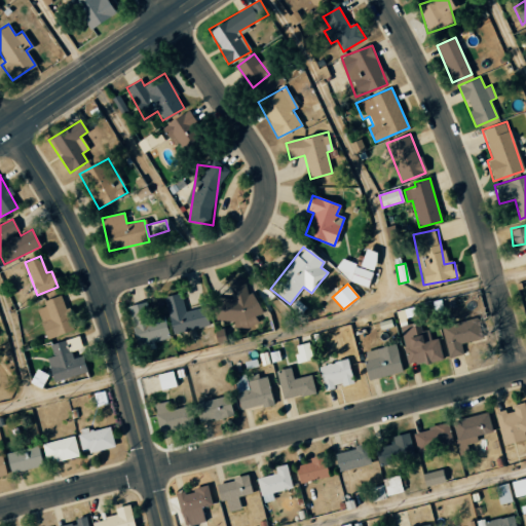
[(161,298),(173,335),(210,325),(204,306),(186,311),(180,293),(161,298)]
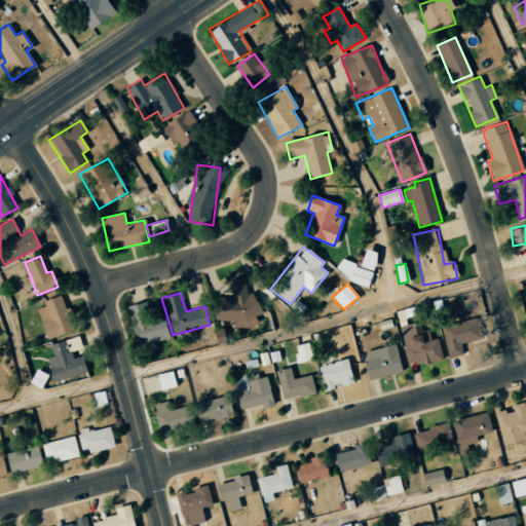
[(74,330),(62,294),(42,301),(44,306),(36,308),(46,339),(74,330)]
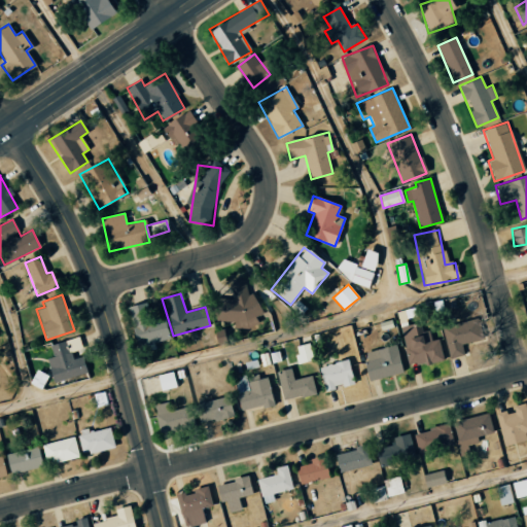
[(215,322),(235,321),(235,327),(257,326),(256,315),(259,315),(258,297),(213,301),(215,322)]
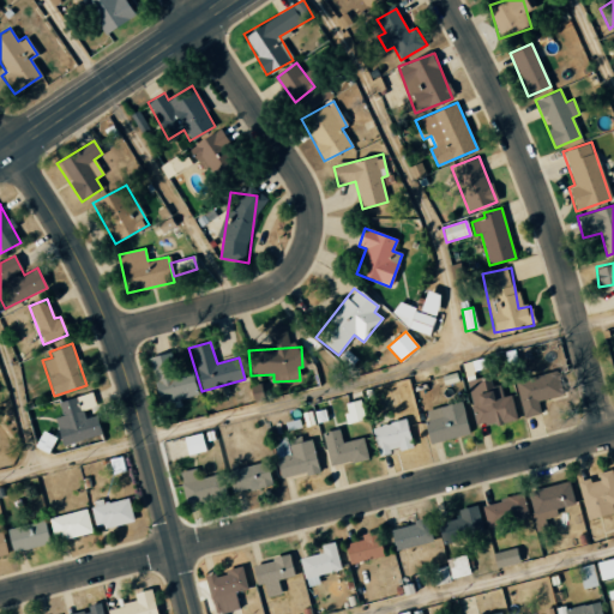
[(149,356),(157,403),(197,397),(192,369),(173,373),(169,353),(149,356)]
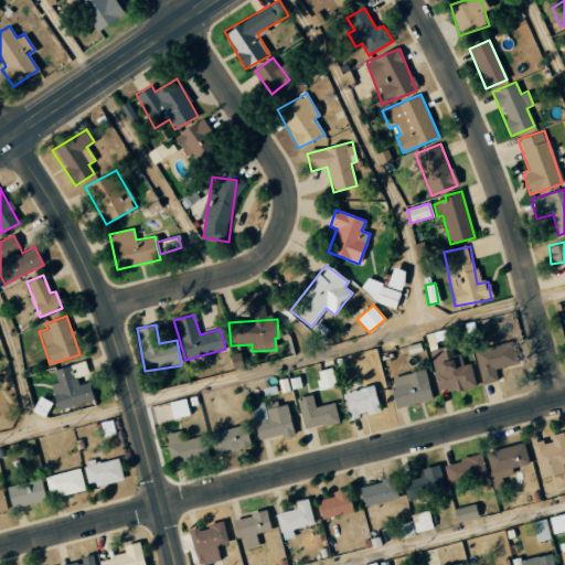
[(473,351),(482,385),(498,381),(494,370),(516,364),(511,342),(473,351)]
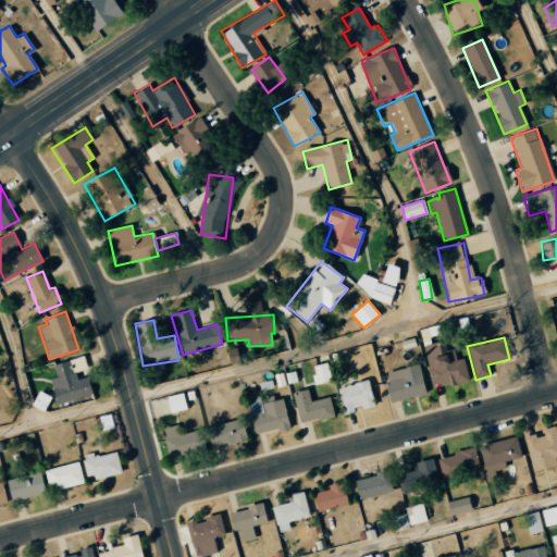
[(465,358),(457,360),(455,348),(445,350),(443,342),(423,346),(432,388),(469,381),(465,358)]
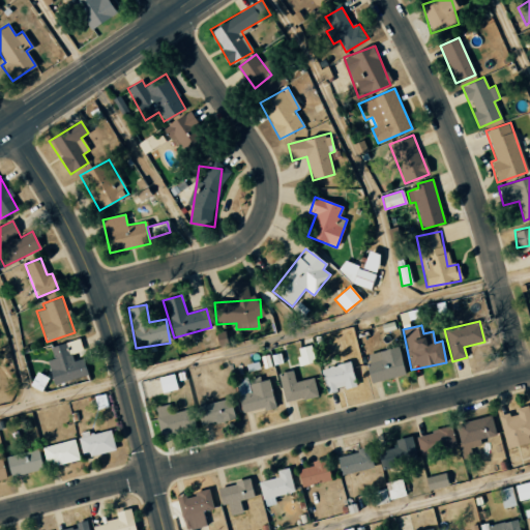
[(88,377),(83,359),(74,361),(71,354),(83,352),(80,340),(51,346),(54,359),(47,360),(53,385),(88,377)]
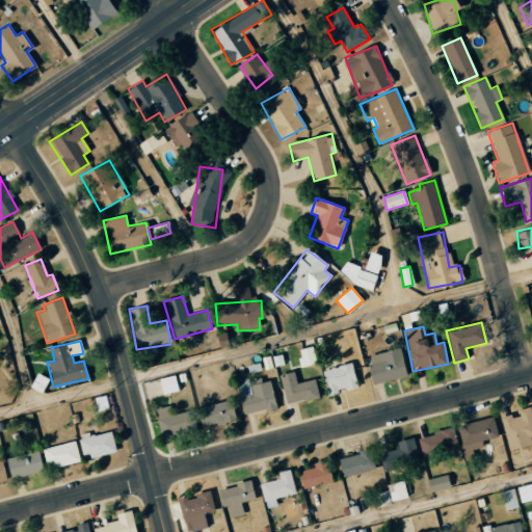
[(315,365),(312,347),(297,349),(300,367),(315,365)]
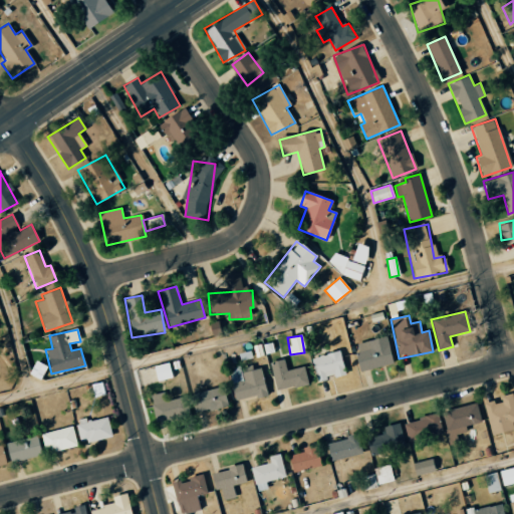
[(354,344),(361,371),(394,363),(387,336),(354,344)]
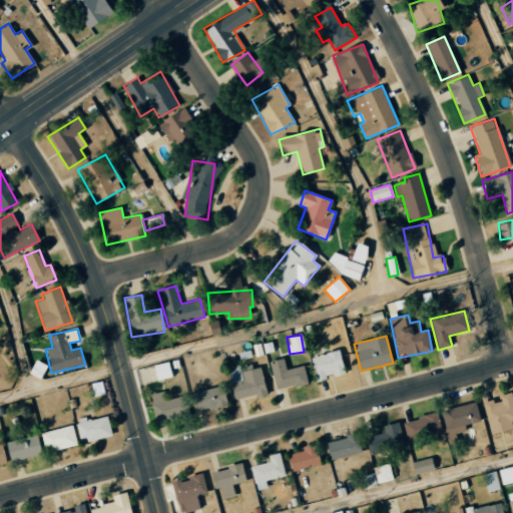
[(317,381),(344,374),(339,350),(311,358),(317,381)]
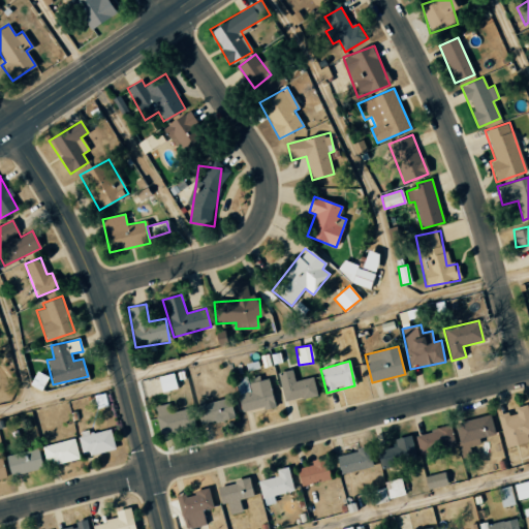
[(317,395),(312,377),(296,381),(292,370),(278,373),(285,403),(317,395)]
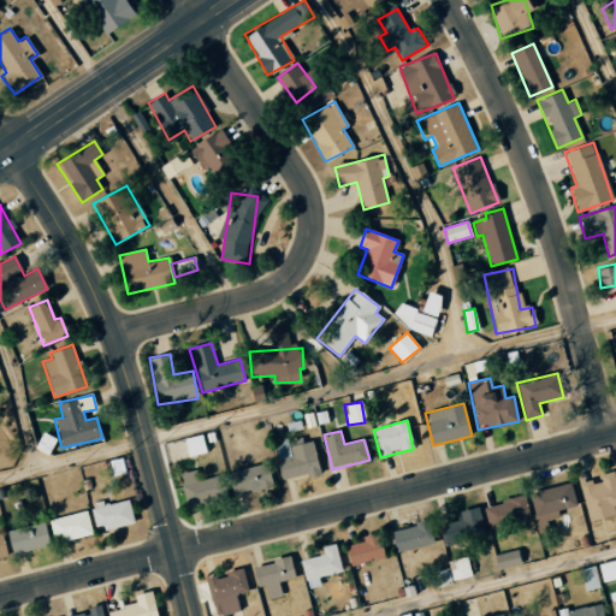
[(188,457),(206,452),(201,434),(182,439),(188,457)]
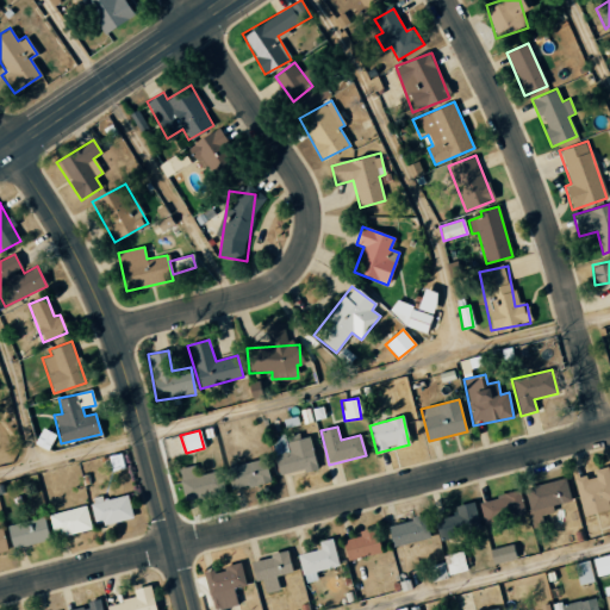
[(280,475),(303,470),(304,473),(318,470),(309,433),(285,440),(286,443),(273,448),(280,475)]
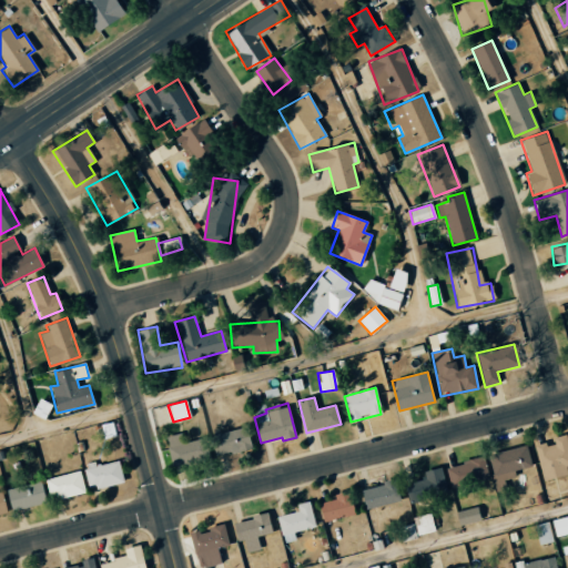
[(212,434),(215,455),(251,450),(249,429),(212,434)]
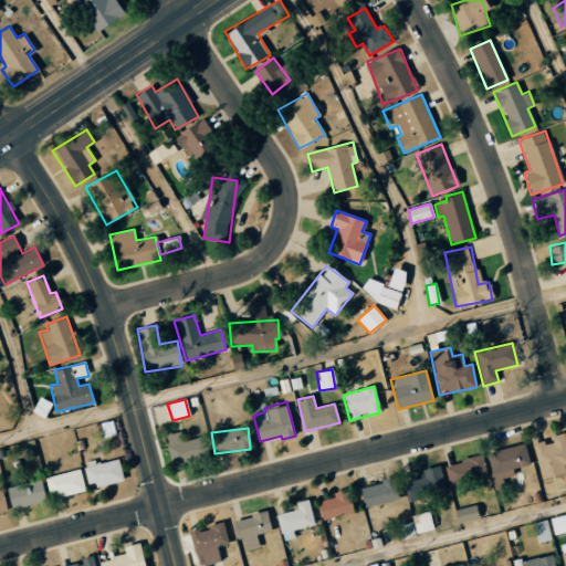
[(171,465),(209,457),(205,436),(182,441),(179,431),(164,436),(171,465)]
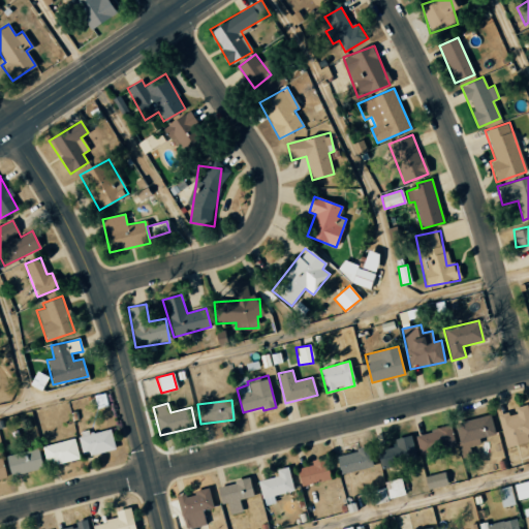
[(528,442),(526,435),(528,433),(528,414),(527,405),(514,407),(515,412),(497,416),(504,447),(528,442)]
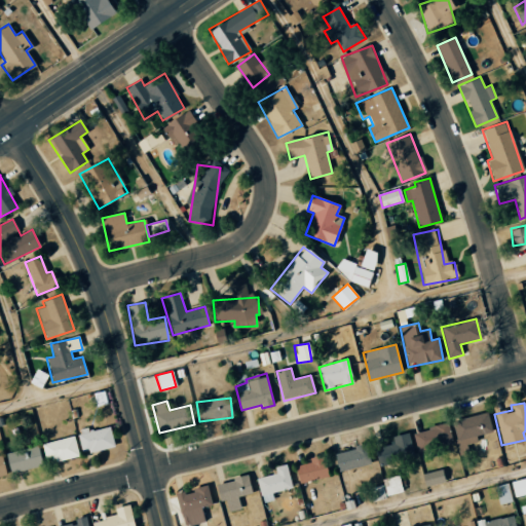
[(466,445),(477,442),(476,436),(492,431),(487,412),(451,421),(459,455),(468,453),(466,445)]
